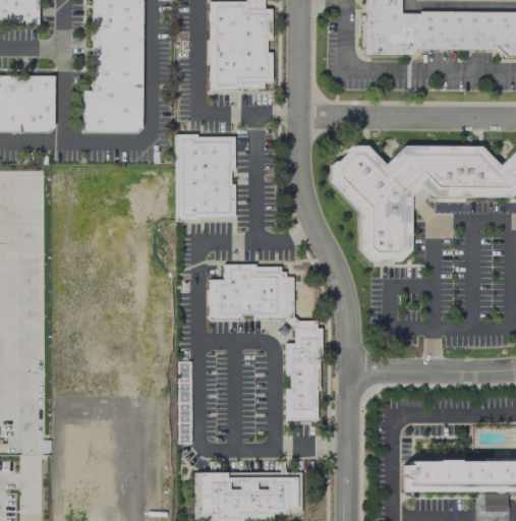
[(40,0),(0,0),(0,23),(40,24),(40,0)]
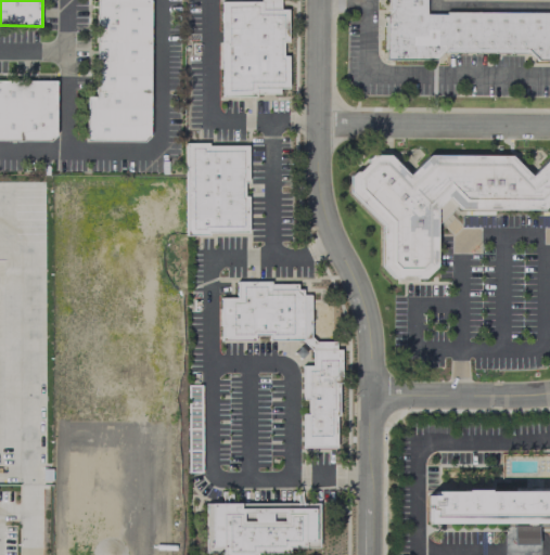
[(100,0),(154,0),(154,136),(148,142),(90,142),(90,98),(100,97),(100,0)]
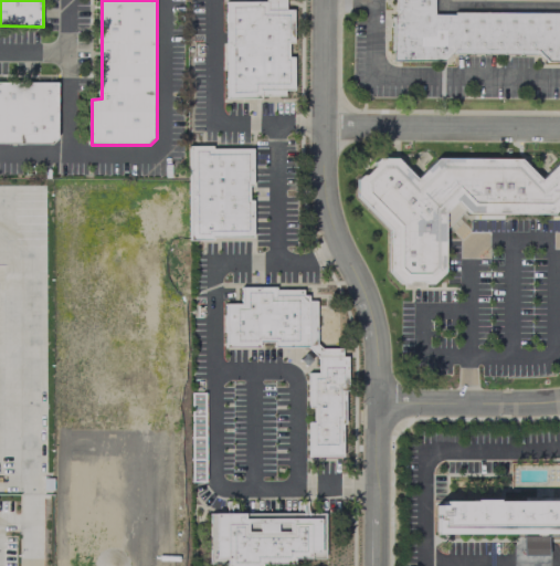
[(230,1),(268,1),(268,0),(288,0),(288,10),(296,10),(296,42),(291,42),(291,56),(296,56),(296,90),(287,90),(287,95),(264,95),(264,97),(230,97),(230,1)]
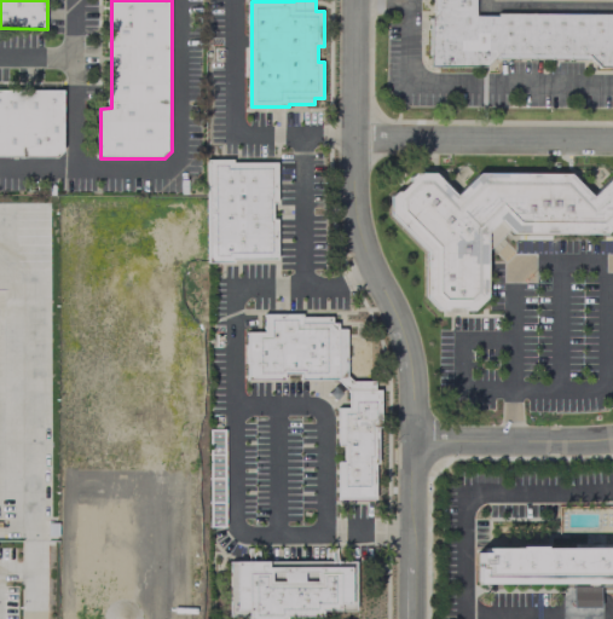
[(478,0),(478,16),(501,16),(501,13),(612,13),(612,67),(602,67),(590,55),(502,53),(487,65),(433,65),(434,18),(441,12),(441,0),(478,0)]
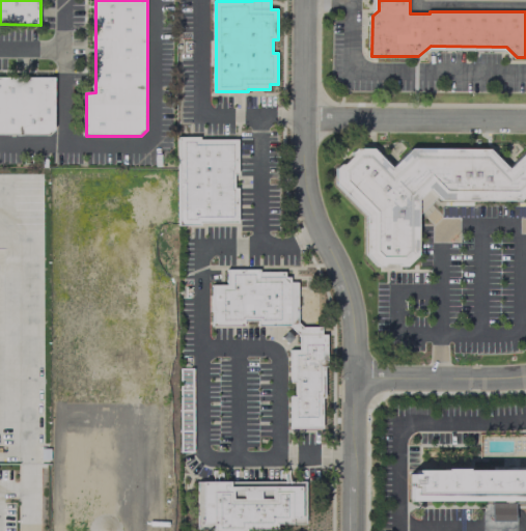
[(0,77),(56,77),(57,128),(52,134),(0,133),(0,77)]
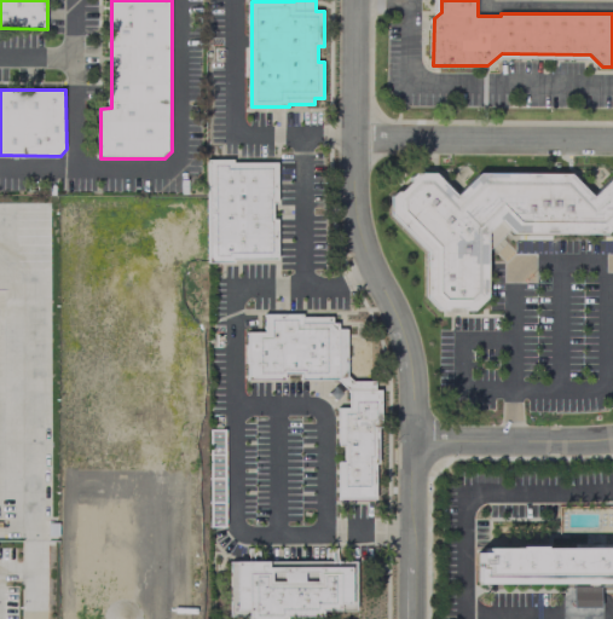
[(210,160),(235,160),(235,162),(279,162),(279,203),(276,203),(276,218),(279,218),(279,259),(236,259),(236,261),(212,261),(210,160)]
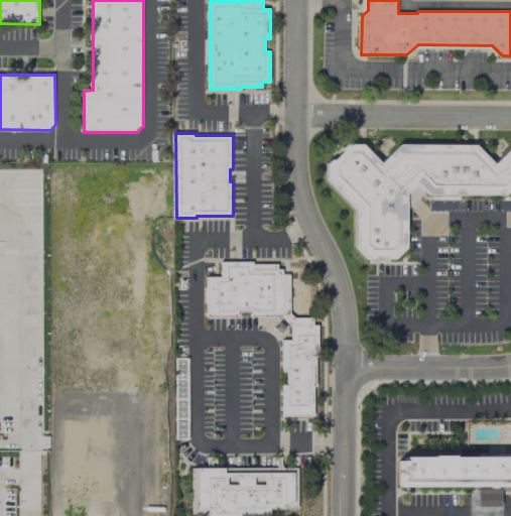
[(328,163),(329,178),(359,209),(357,247),(369,259),(373,259),(376,256),(388,256),(391,258),(396,259),(407,247),(407,209),(426,189),(430,194),(507,195),(510,191),(510,149),(495,163),(477,144),(400,144),(382,162),(364,144),(349,143),(345,146),(345,150),(335,159),(331,159),(328,163)]
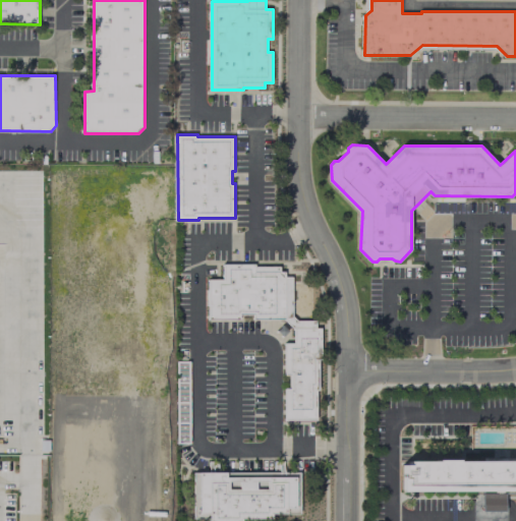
[(287,420),(318,419),(318,390),(321,390),(320,354),(323,353),(322,328),(319,328),(319,321),(299,321),(294,315),(294,277),(287,277),(287,271),(282,271),(282,266),(256,267),(256,264),(225,264),(225,279),(210,279),(210,320),(243,320),(243,314),(254,314),(254,320),(286,320),(296,329),(296,343),(286,343),(286,375),(291,375),(291,388),(287,388),(287,420)]
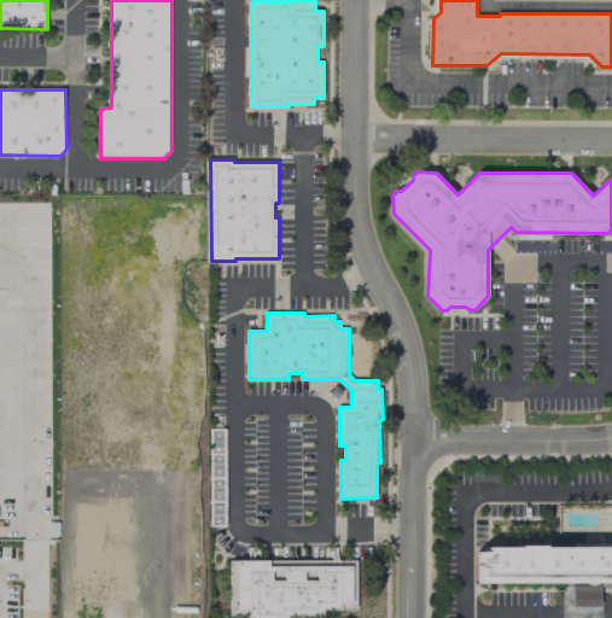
[(77,502),(141,502),(139,616),(75,614),(77,502)]
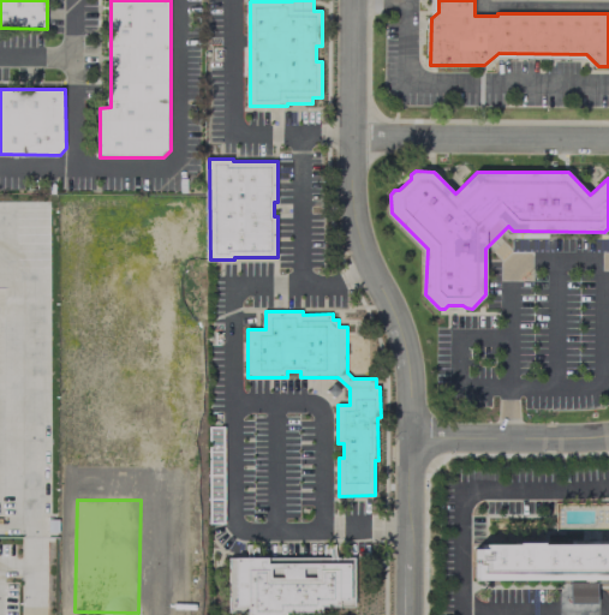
[(608,580),(597,580),(597,581),(599,581),(599,603),(572,603),(573,583),(574,583),(574,580),(475,579),(473,565),(477,565),(477,549),(484,548),(484,544),(517,544),(517,542),(542,542),(542,544),(573,544),(573,539),(608,539),(608,580)]
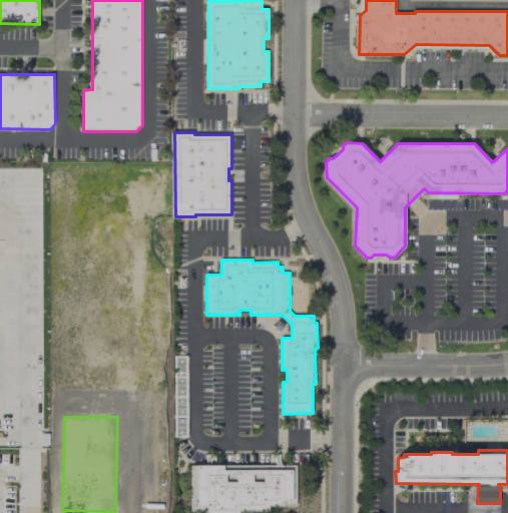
[(193,466),(298,465),(298,505),(269,505),(269,510),(239,511),(239,512),(208,512),(208,510),(193,510),(193,466)]
